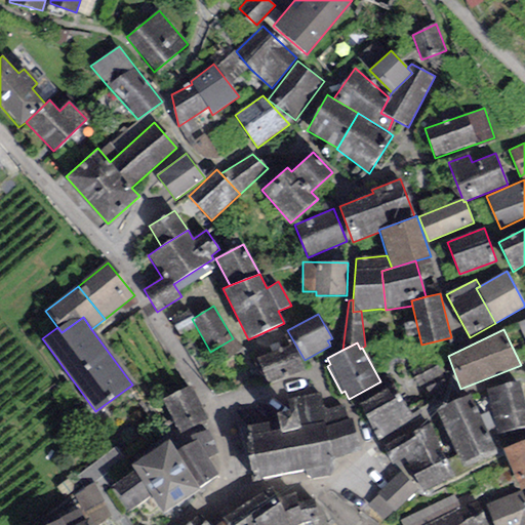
[(293,344),(257,358),(267,384),(303,370),(293,344)]
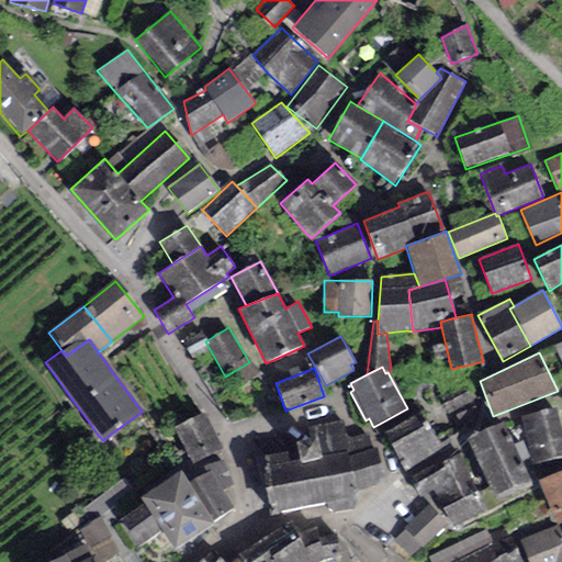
[(469,391),(444,404),(450,418),(457,415),(461,425),(481,415),(469,391)]
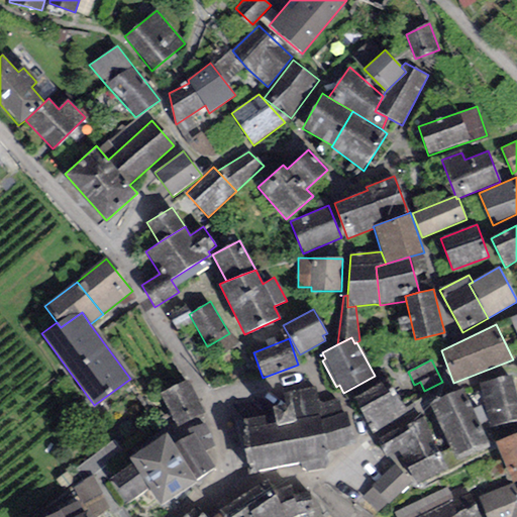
[(516,399),(511,376),(480,384),(490,426),(516,419),(516,399)]
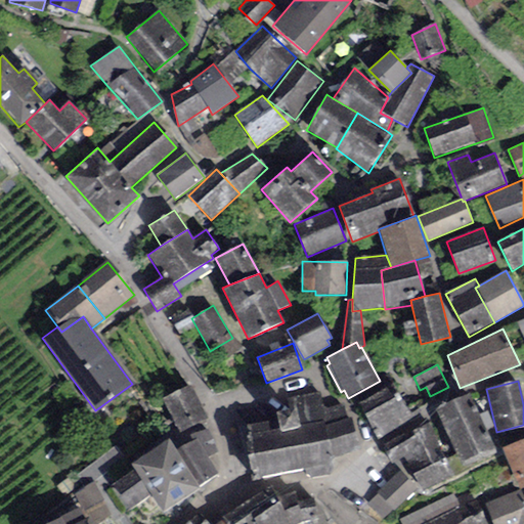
[(191,387),(165,398),(178,430),(205,420),(191,387)]
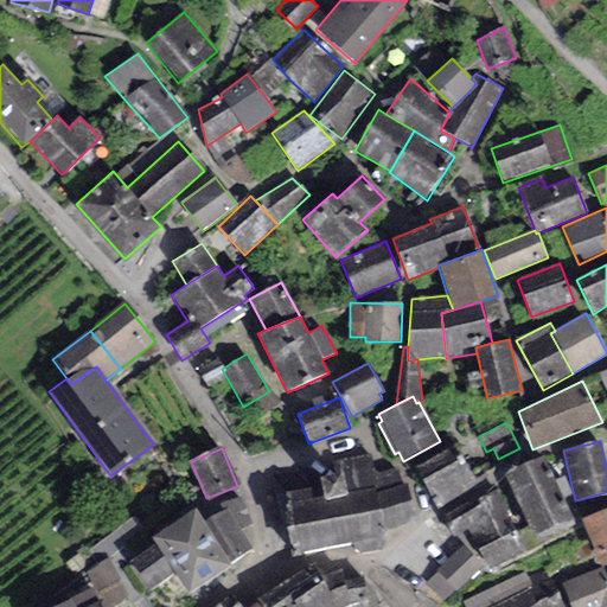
[(448,448),(414,468),(440,511),(481,487),(467,464),(460,467),(448,448)]
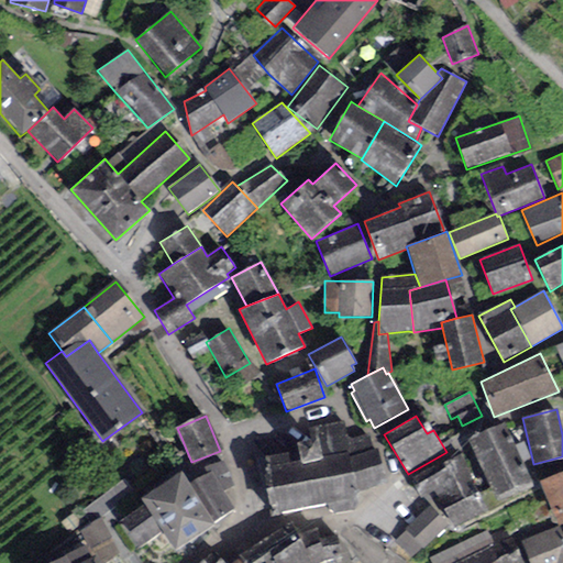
[(287,453),(264,457),(260,459),(271,516),(327,506),(328,514),(360,508),(356,492),(384,486),(377,449),(372,450),(368,434),(348,439),(344,421),(308,429),(310,440),(296,442),(300,461),(289,463),(287,453)]
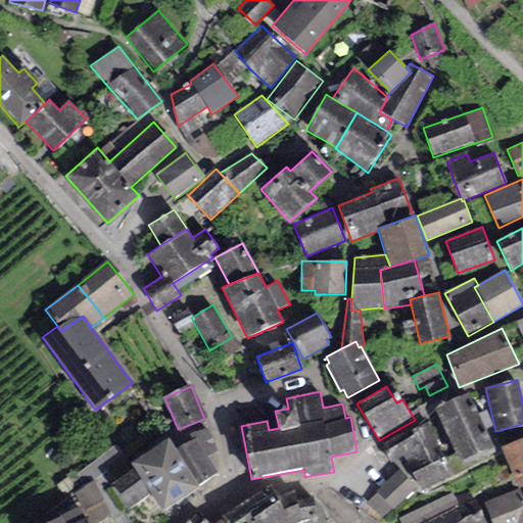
[(468,392),(434,409),(462,467),(495,452),(468,392)]
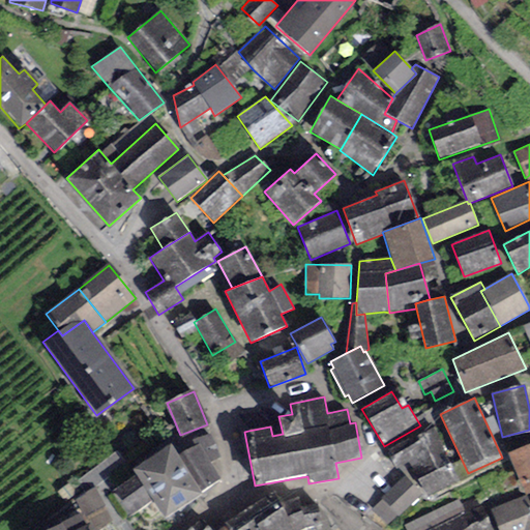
[(434,429),(387,450),(396,469),(410,463),(427,498),(460,482),(434,429)]
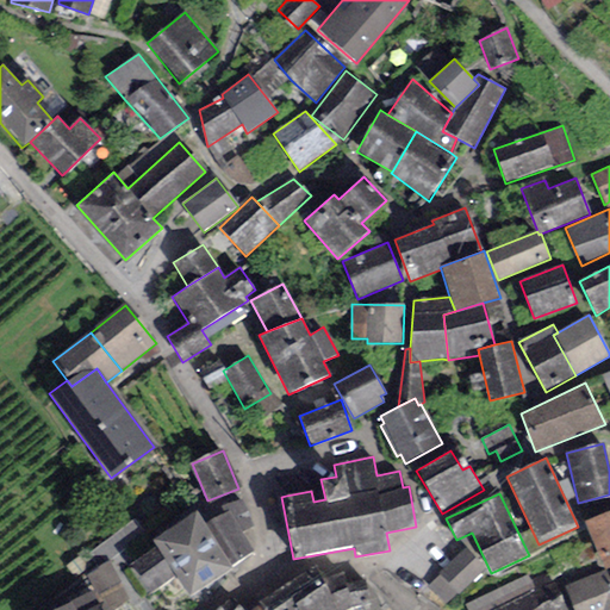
[(222,514),(205,524),(231,565),(253,551),(241,533),(256,523),(240,499),(219,509),(222,514)]
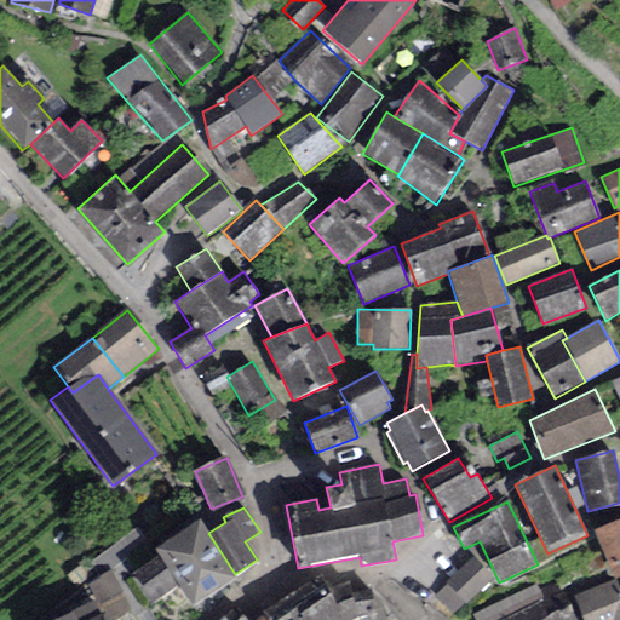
[(619,518),(593,529),(614,578),(619,575),(619,518)]
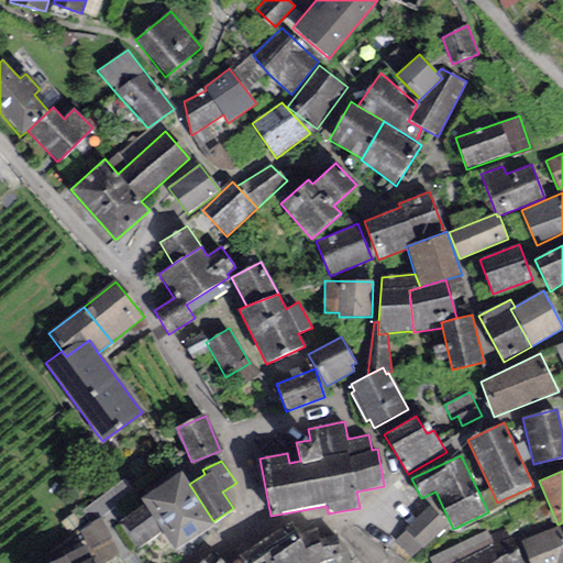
[(181,473),(141,499),(144,504),(119,520),(138,549),(163,532),(174,550),(214,523),(213,521),(189,484),(181,473)]
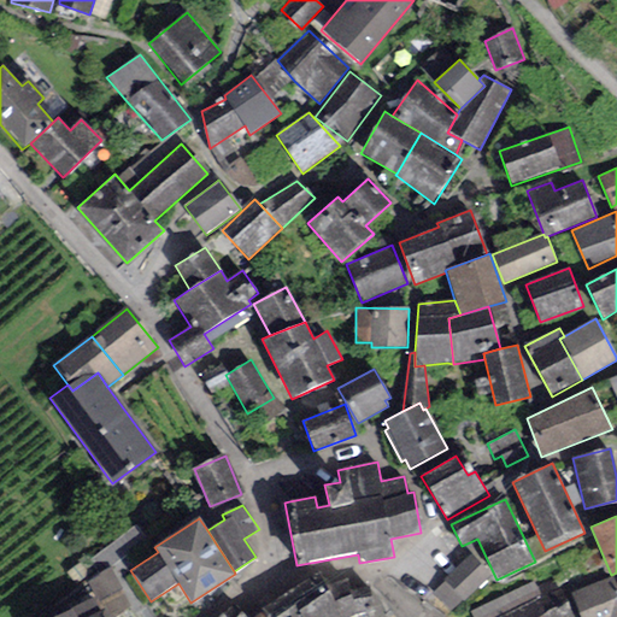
[(470,556),(434,594),(451,611),(488,574),(470,556)]
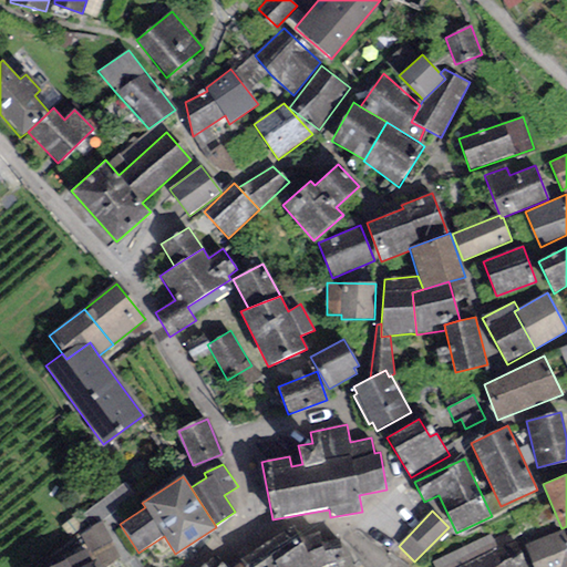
[(79,534),(86,549),(93,566),(102,566),(121,559),(104,523),(79,534)]
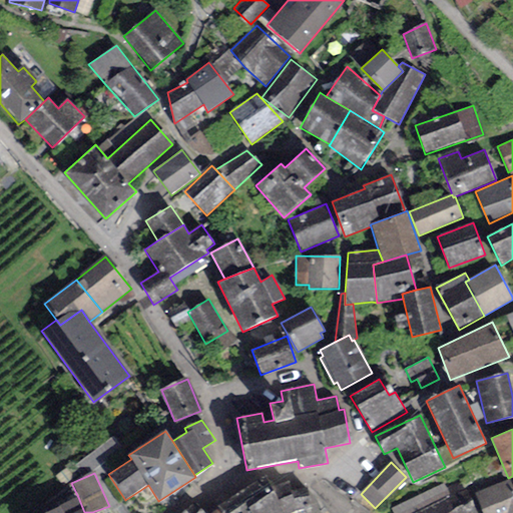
[(265,476),(216,506),(218,509),(220,512),(290,512),(296,510),(310,508),(308,488),(292,492),(288,481),(272,488),(265,476)]
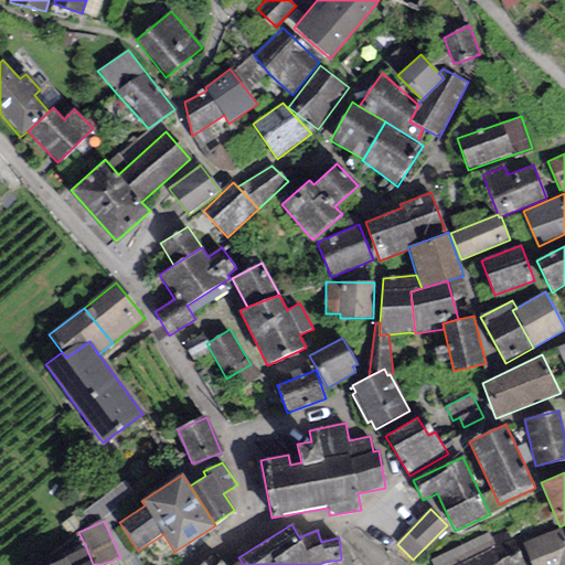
[(564,564),(564,537),(561,529),(523,543),(531,564),(564,564)]
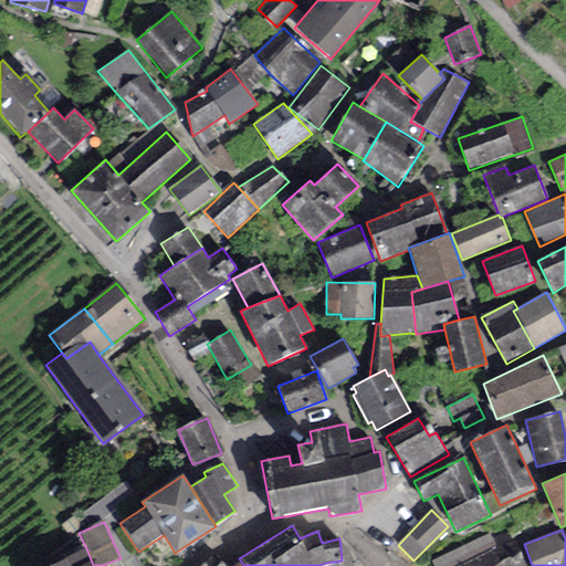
[(493,540),(490,533),(432,562),(433,565),(523,565),(507,533),(493,540)]
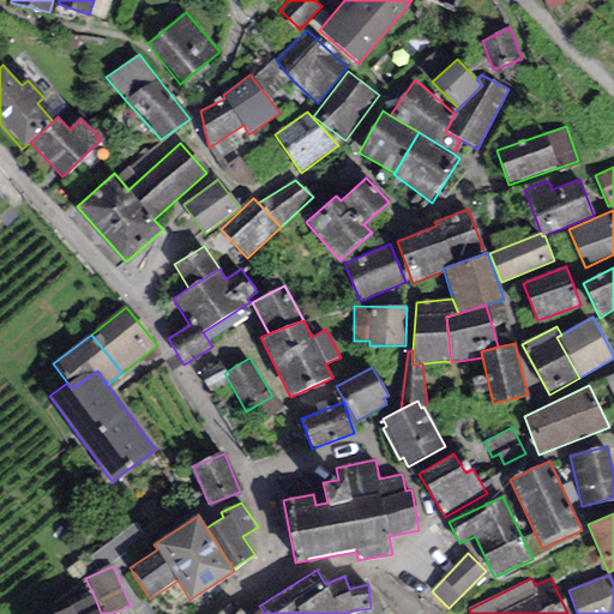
[(101,613),(94,595),(54,613),(101,613)]
